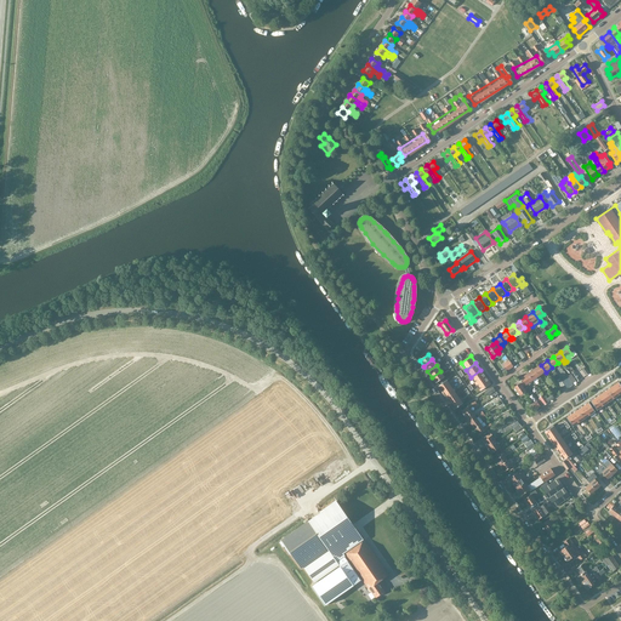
[(541,365),(534,370),(539,376),(546,372),(541,365)]
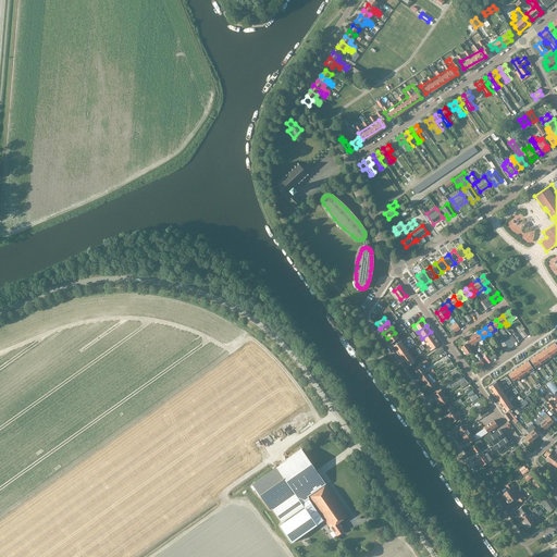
[(431,332),(422,338),(426,345),(435,338),(431,332)]
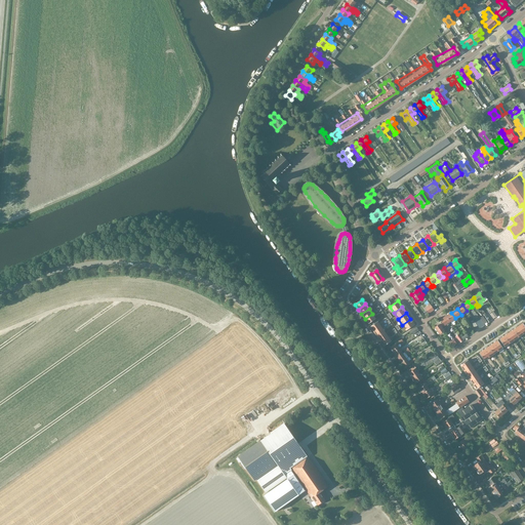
[(446,317),(450,322),(453,320),(455,321),(457,320),(455,318),(451,313),(446,317)]
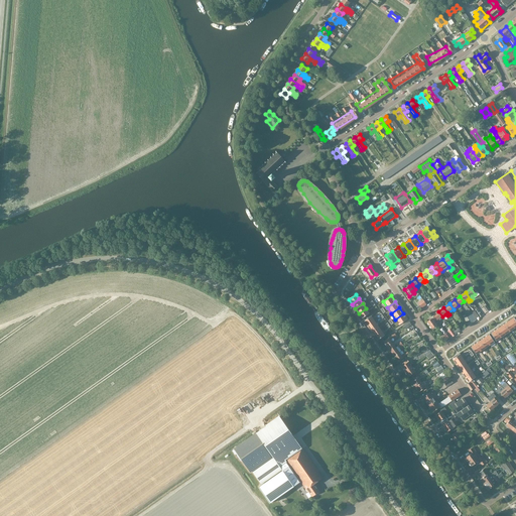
[(366,308),(359,313),(362,318),(369,313),(366,308)]
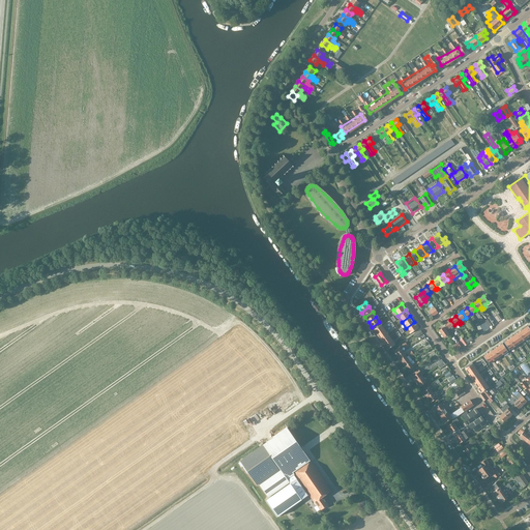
[(449,329),(454,325),(450,320),(445,323),(446,326),(449,329)]
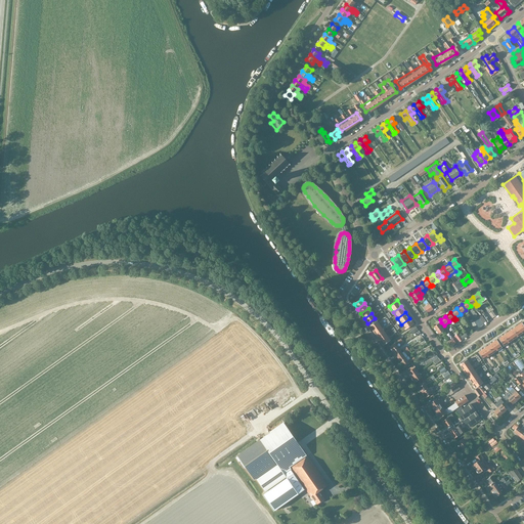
[(409,318),(401,324),(405,331),(413,324),(409,318)]
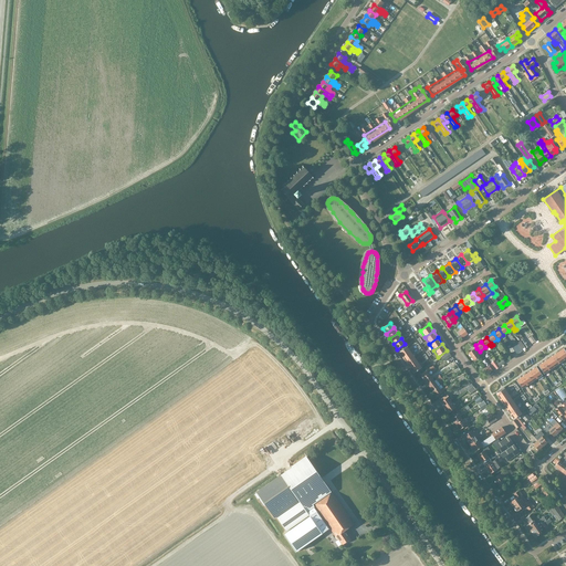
[(407,346),(399,353),(402,357),(410,352),(407,346)]
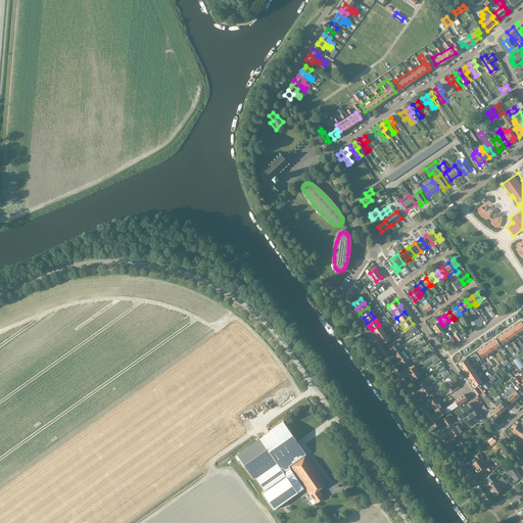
[(443,325),(440,322),(438,324),(438,323),(433,327),(438,333),(442,330),(441,328),(444,326),(443,325)]
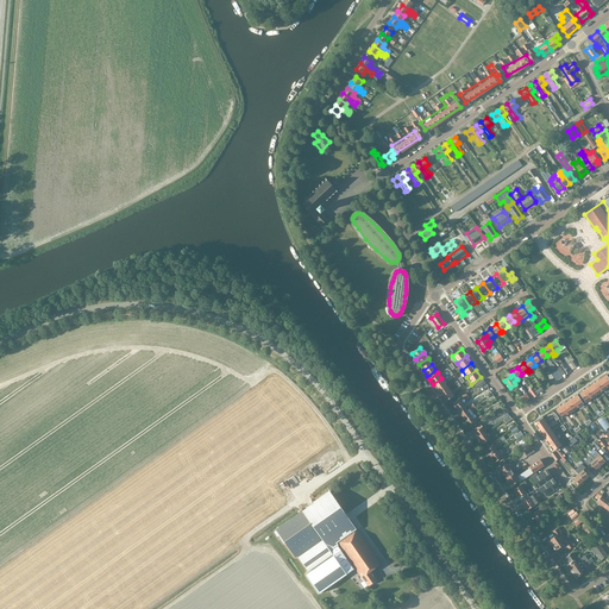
[(441,378),(433,384),(437,390),(446,384),(441,378)]
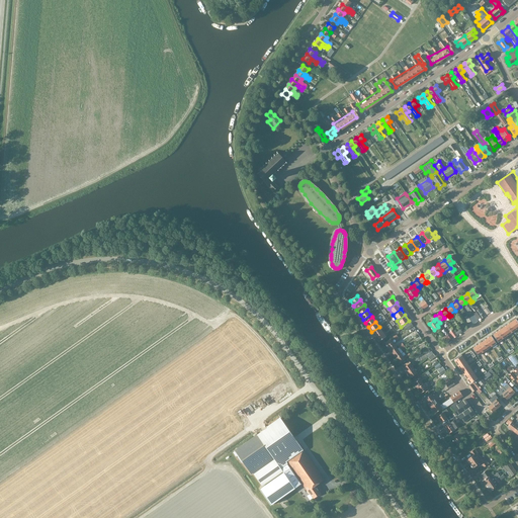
[(511,322),(506,325),(512,333),(516,330),(511,322)]
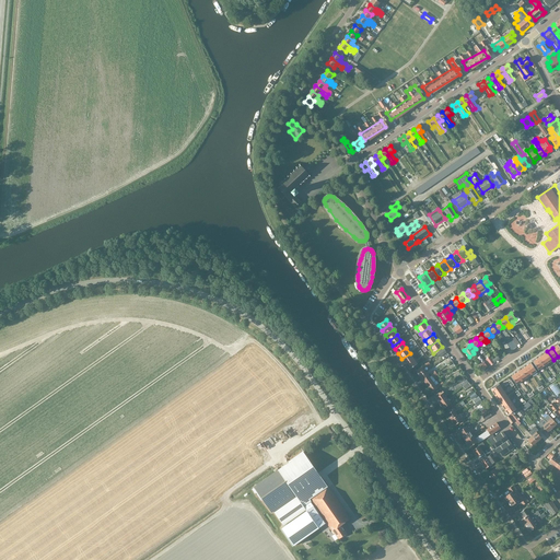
[(547,351),(543,354),(548,363),(553,360),(547,351)]
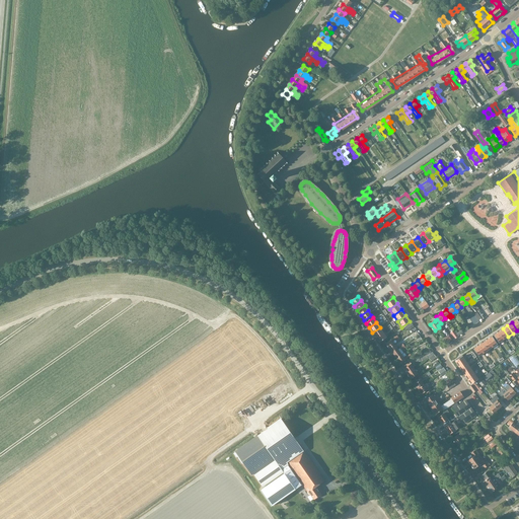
[(380,327),(372,332),(376,338),(383,332),(380,327)]
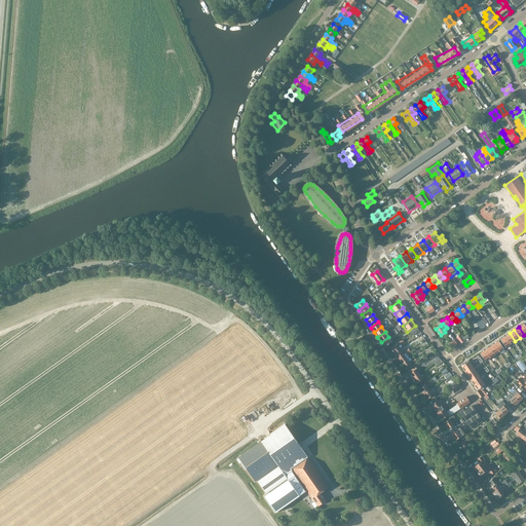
[(510,333),(504,337),(510,344),(515,341),(510,333)]
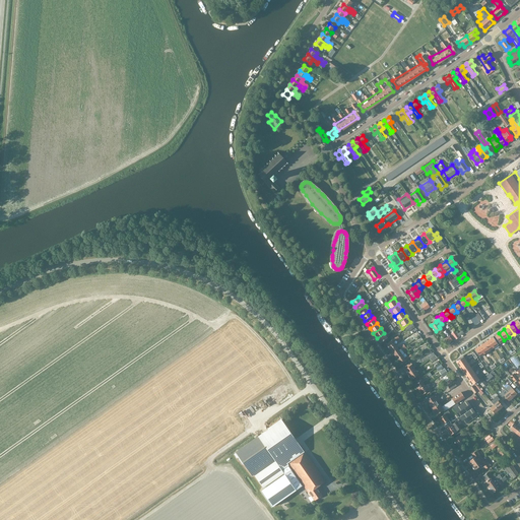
[(384,333),(377,338),(380,343),(387,338),(384,333)]
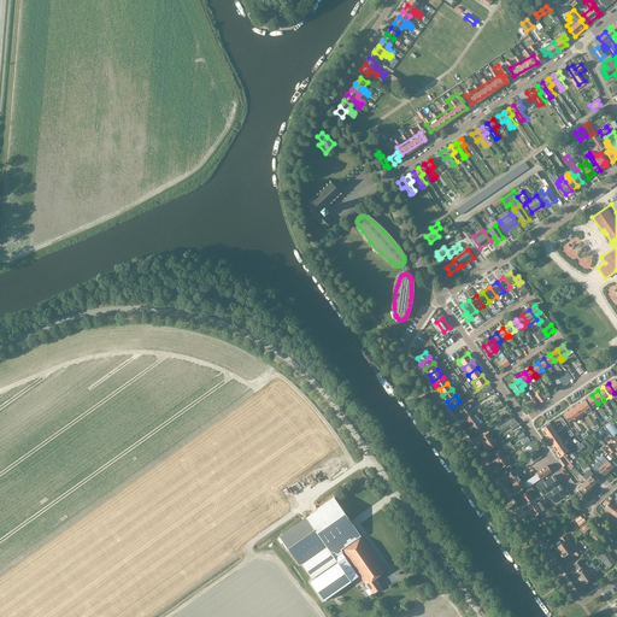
[(592,395),(587,399),(593,407),(598,404),(592,395)]
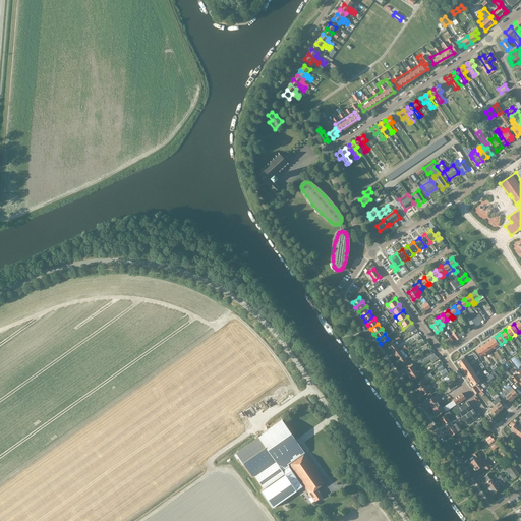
[(387,344),(391,350),(397,346),(394,343),(400,339),(398,337),(387,344)]
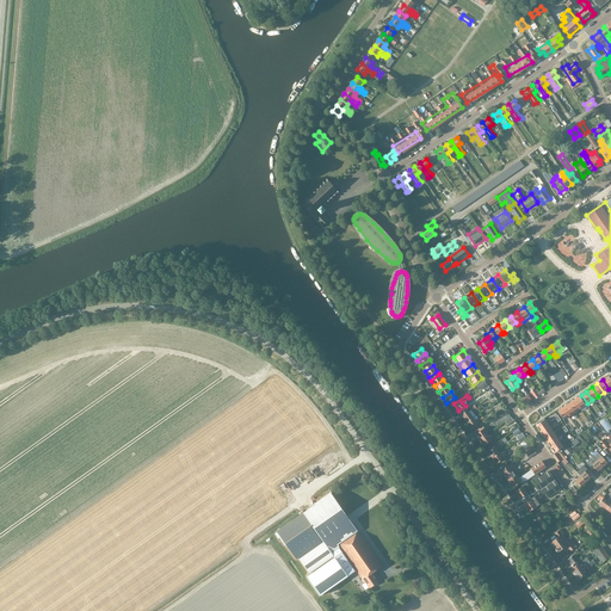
[(579,396),(573,400),(580,408),(585,405),(579,396)]
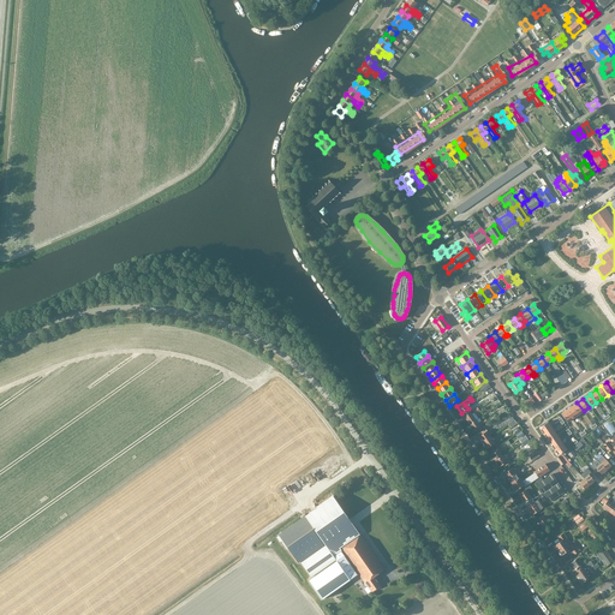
[(577,402),(572,406),(578,415),(584,411),(577,402)]
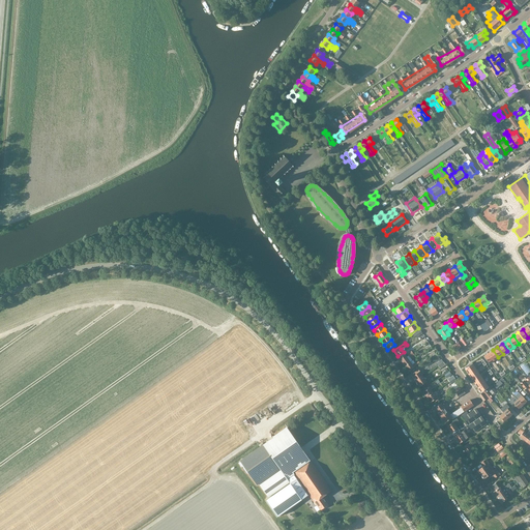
[(493,350),(488,353),(493,361),(498,357),(493,350)]
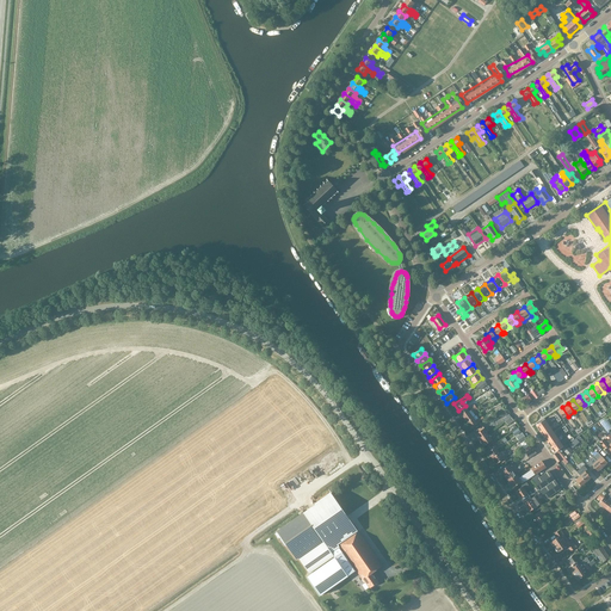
[(466,406),(458,411),(463,417),(471,411),(469,407),(467,408),(466,406)]
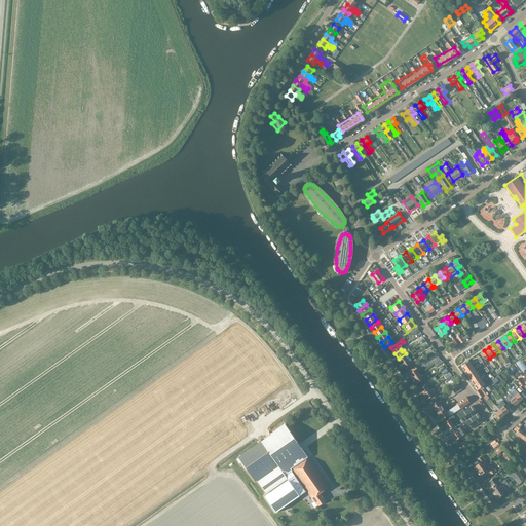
[(406,353),(399,359),(402,364),(407,360),(409,358),(407,355),(410,353),(411,352),(410,350),(406,353)]
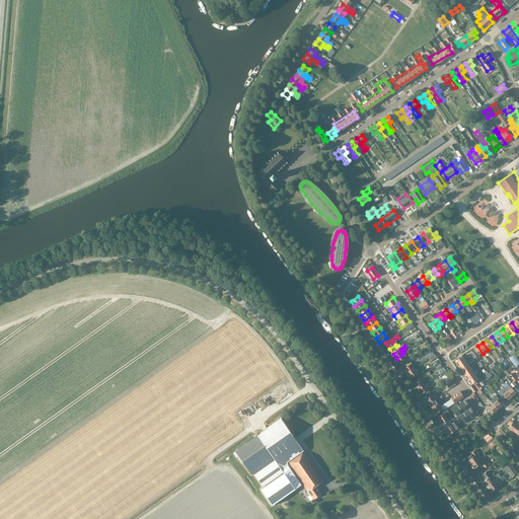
[(477,346),(473,349),(478,357),(483,354),(477,346)]
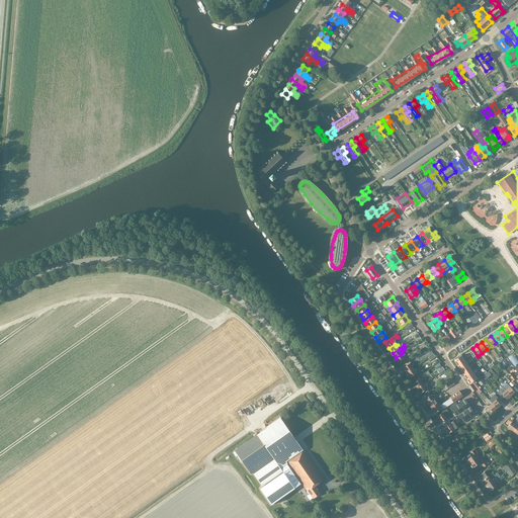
[(401,354),(396,358),(399,362),(410,355),(409,352),(403,356),(401,354)]
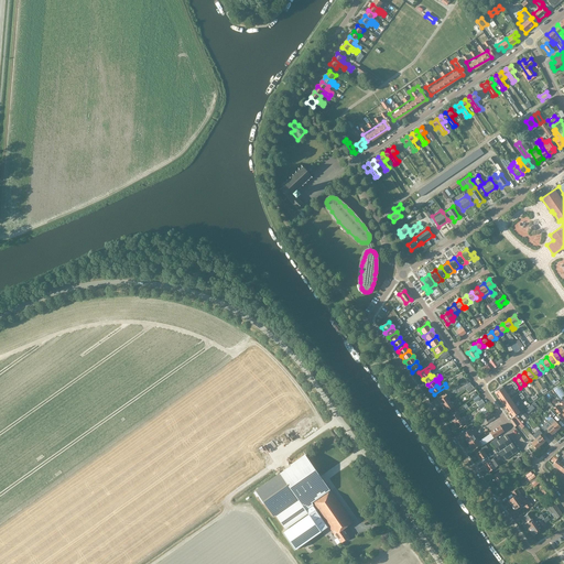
[(502,387),(495,392),(498,398),(506,392),(502,387)]
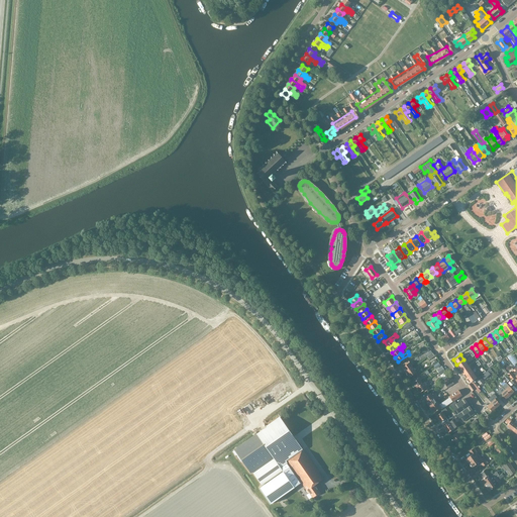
[(463,359),(456,365),(459,370),(467,364),(463,359)]
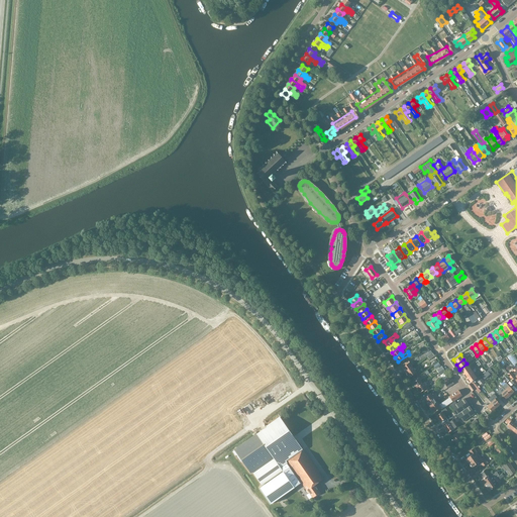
[(402,368),(406,373),(413,368),(408,360),(404,364),(405,365),(402,368)]
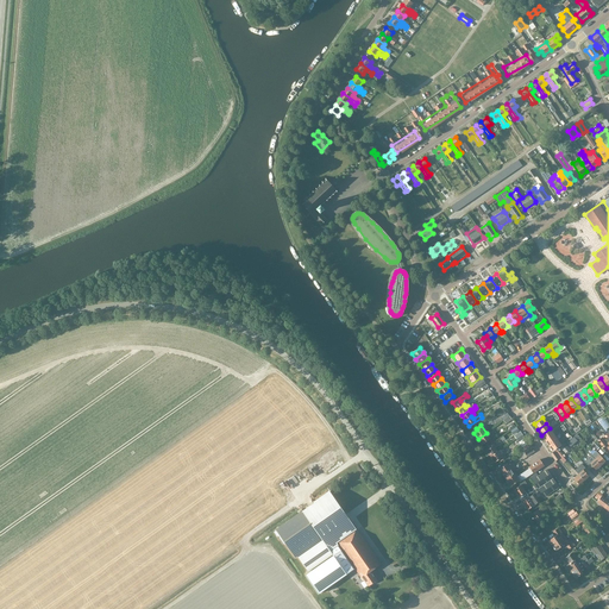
[(550,428),(541,435),(545,440),(554,434),(550,428)]
